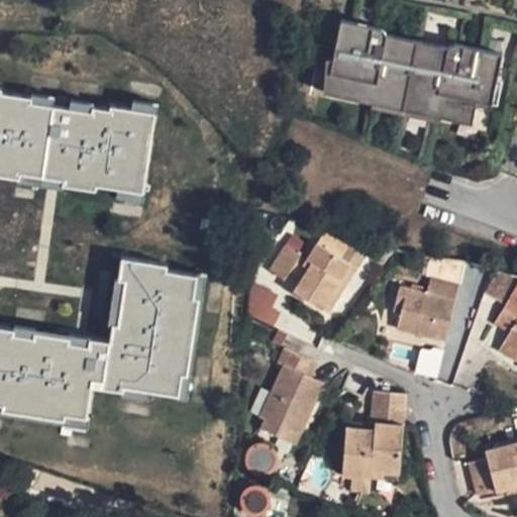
[(386,34),(345,26),(335,82),(350,85),(347,95),(379,100),(441,112),(480,119),(482,107),(485,89),(500,92),(506,57),(460,48),(459,48),(457,48),(455,48),(453,50),(452,52),(391,40),(390,38),(390,37),(389,36),(388,35),(386,34)]
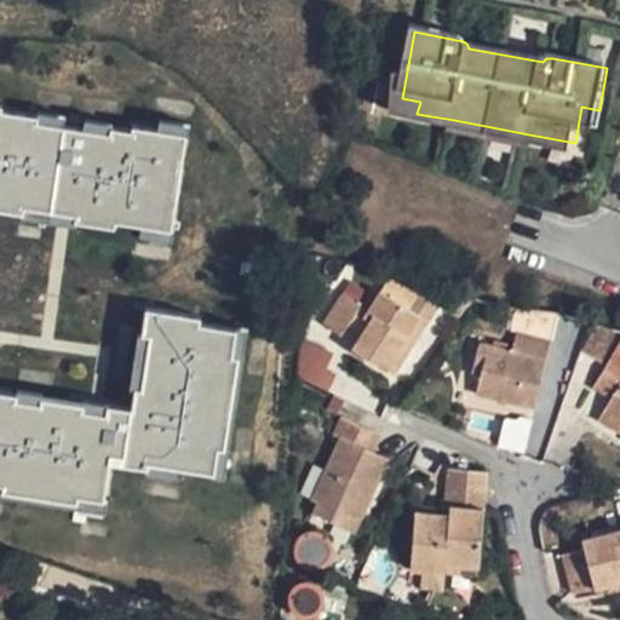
[(420,102),(402,98),(397,124),(452,133),(454,120),(417,114),(420,102)]
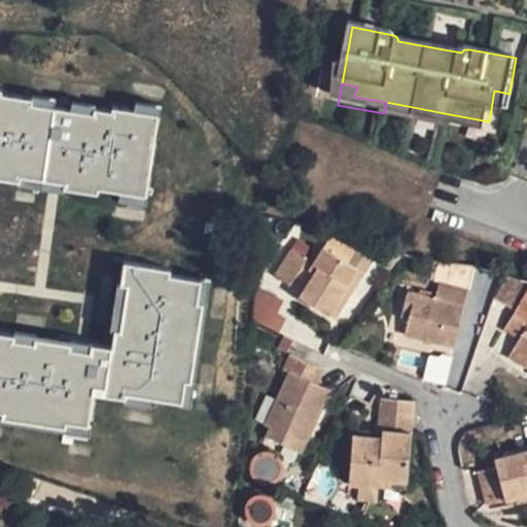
[(3,88),(0,86),(0,178),(22,181),(22,176),(65,182),(64,187),(98,192),(99,188),(146,196),(159,112),(113,106),(112,109),(95,106),(94,111),(33,102),(34,97),(2,93),(3,88)]
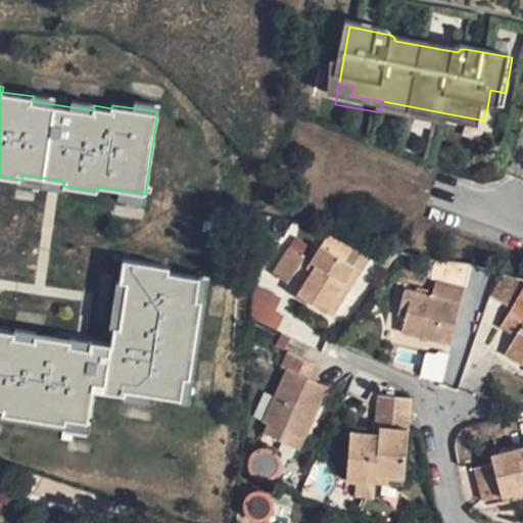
[(506,93),(490,90),(487,108),(503,110),(506,93)]
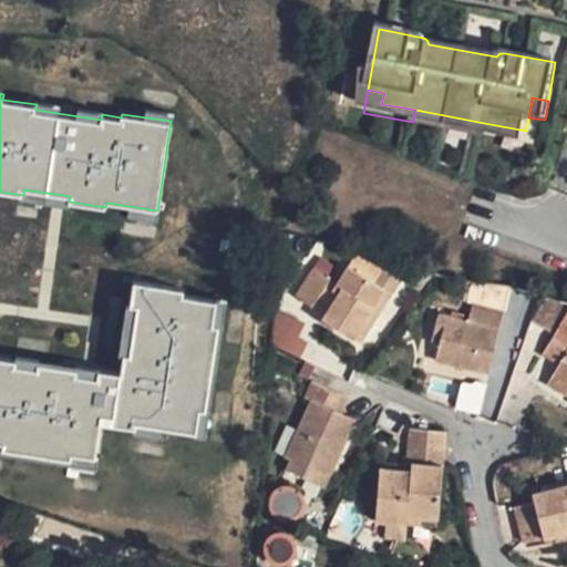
[(484,123),(415,110),(413,122),(413,125),(482,138),(482,134),(484,123)]
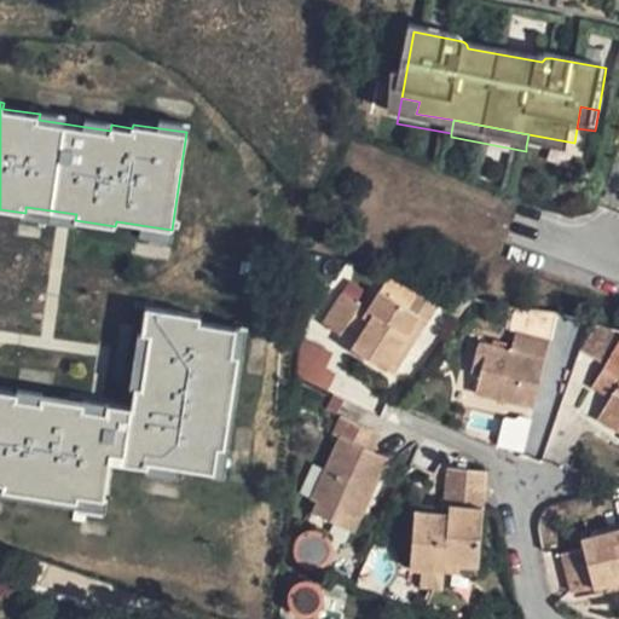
[(574,143),(528,134),(526,146),(572,155),(574,143)]
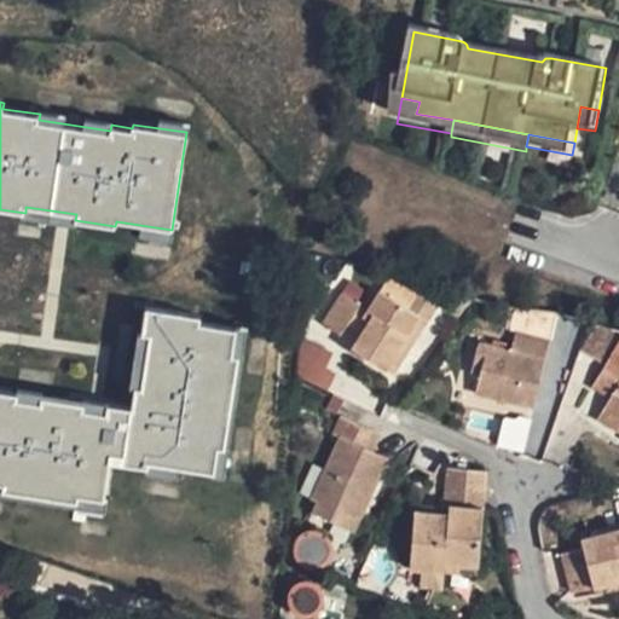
[(365,325),(354,341),(395,368),(417,331),(410,327),(422,307),(385,284),(372,304),(368,311),(372,313),(365,325)]
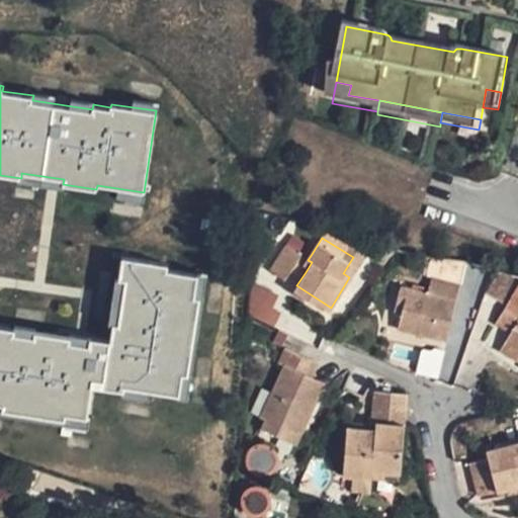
[(294,265),(305,249),(289,240),(273,264),(288,274),(294,265)]
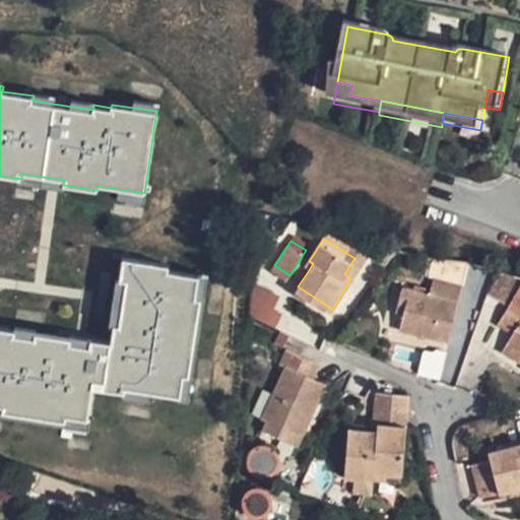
[(296,266),(307,273),(313,263),(309,261),(313,255),(306,250),(296,266)]
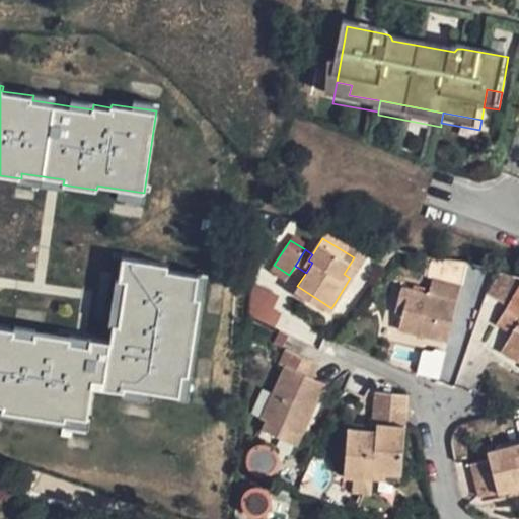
[(350,278),(361,263),(354,257),(344,274),(350,278)]
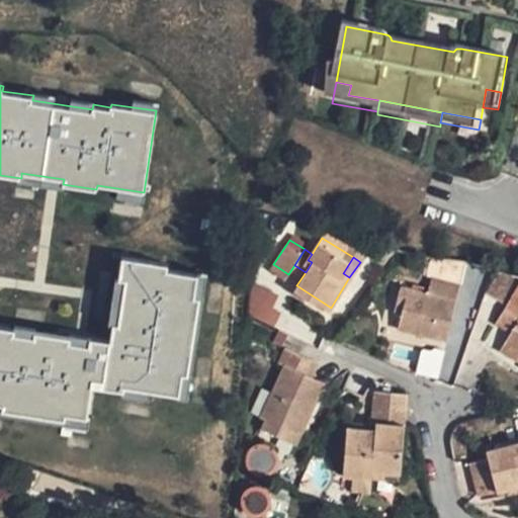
[(0,407),(3,408),(2,413),(66,423),(67,418),(88,421),(93,390),(124,394),(124,389),(180,398),(184,376),(188,377),(200,297),(195,297),(199,275),(169,270),(169,265),(122,258),(118,280),(124,281),(118,326),(113,325),(110,342),(90,339),(89,347),(70,344),(71,339),(34,334),(33,339),(15,336),(16,331),(0,328),(0,407)]
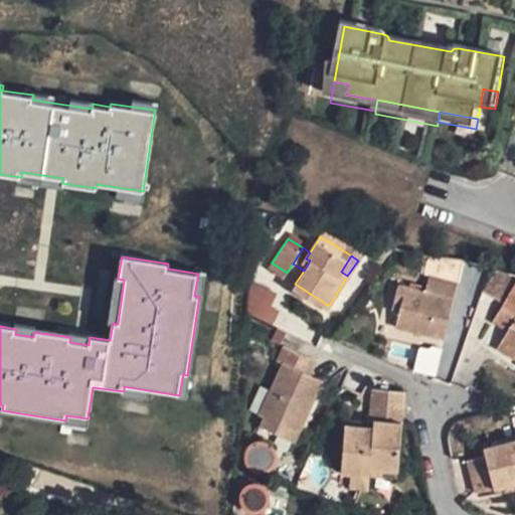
[(467,278),(481,281),(485,264),(471,260),(467,278)]
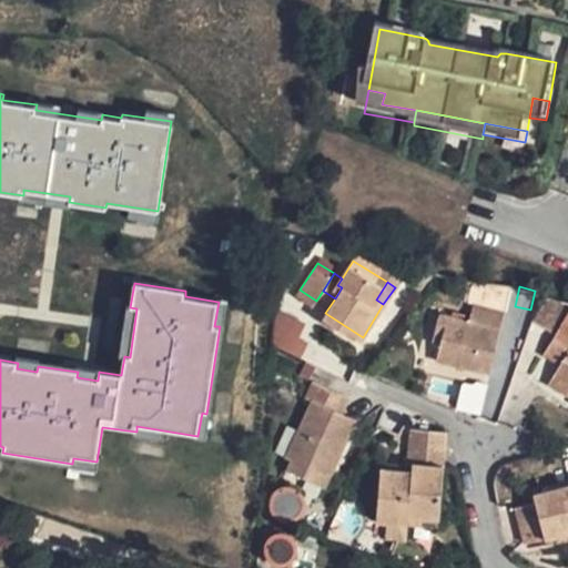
[(537,316),(551,325),(564,305),(549,296),(537,316)]
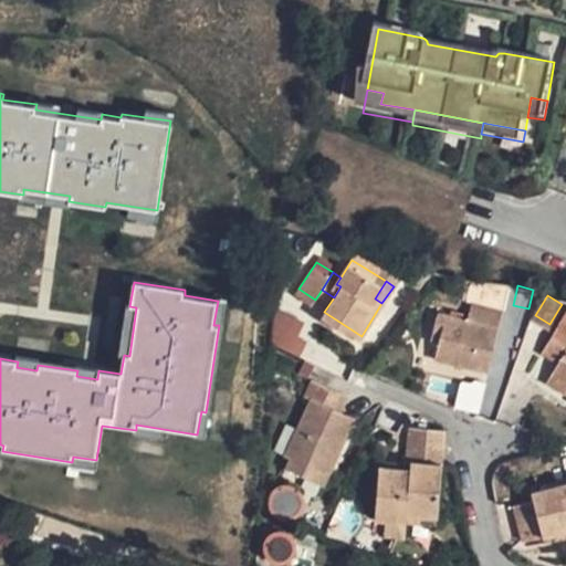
[(440,335),(436,353),(491,368),(506,305),(475,297),(470,315),(440,306),(436,322),(443,323),(440,335)]
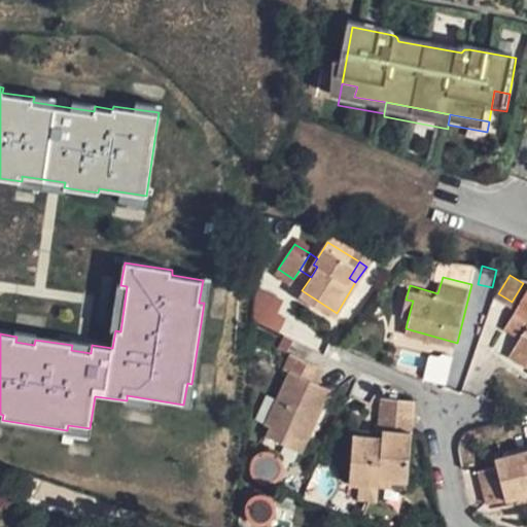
[(256,291),(249,322),(277,328),(283,296),(256,291)]
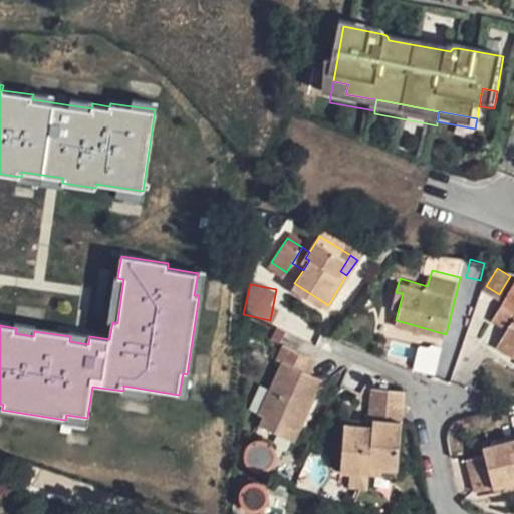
[(513,293),(509,291),(494,316),(509,326),(503,337),(513,344),(513,293)]
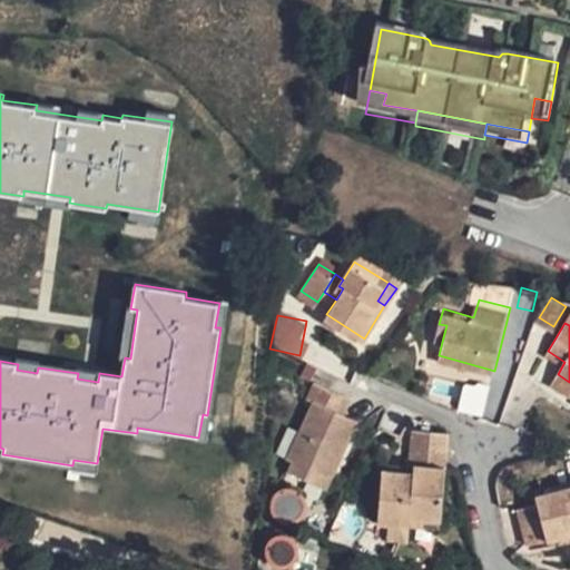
[(439,324),(435,335),(443,337),(446,325),(439,324)]
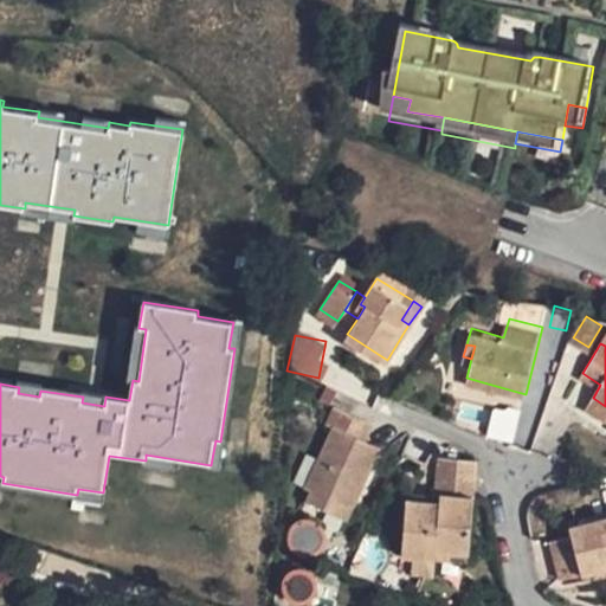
[(605,406),(593,398),(588,405),(605,414),(605,406)]
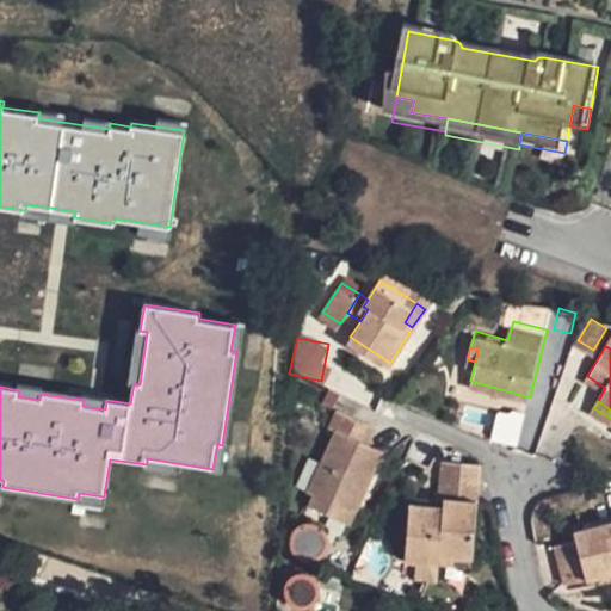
[(497,412),(492,440),(513,444),(519,417),(497,412)]
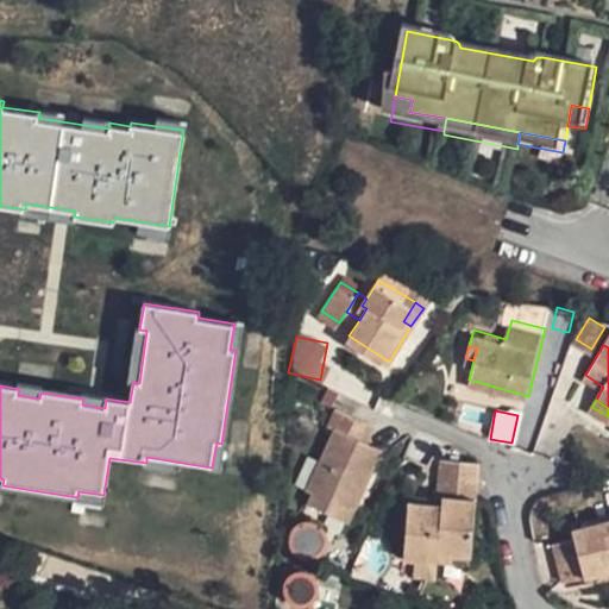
[(334,508),(353,518),(381,454),(365,447),(372,429),(336,413),(328,429),(334,433),(307,496),(313,500),(308,510),(330,520),(334,508)]
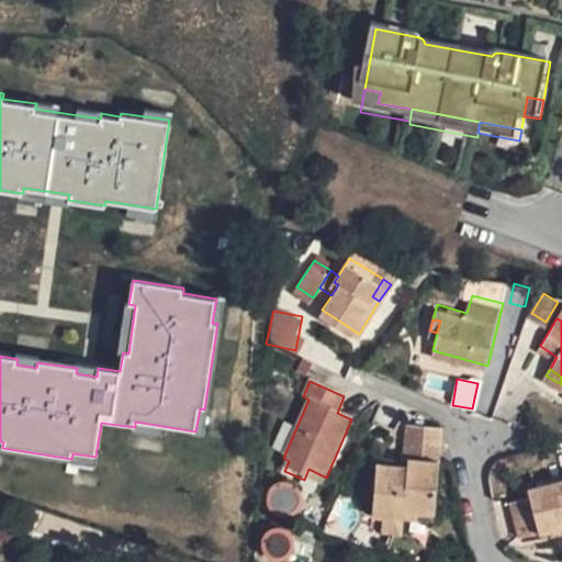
[(404,514),(435,516),(440,465),(444,429),(411,426),(406,462),(411,463),(409,472),(379,470),(374,521),(404,524),(404,514)]
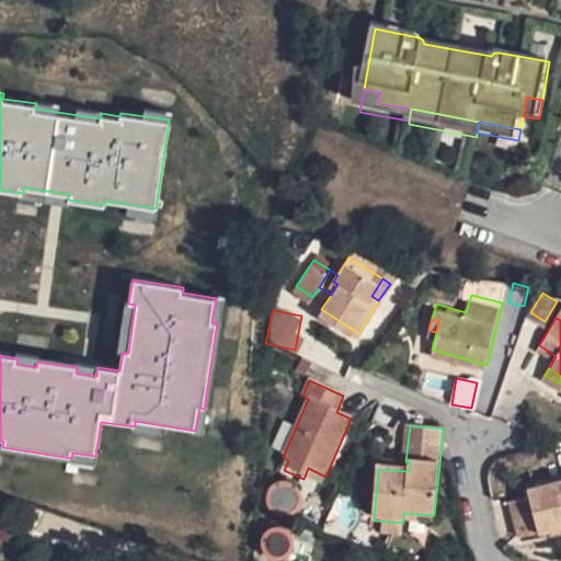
[(304,479),(321,487),(325,477),(308,468),(304,479)]
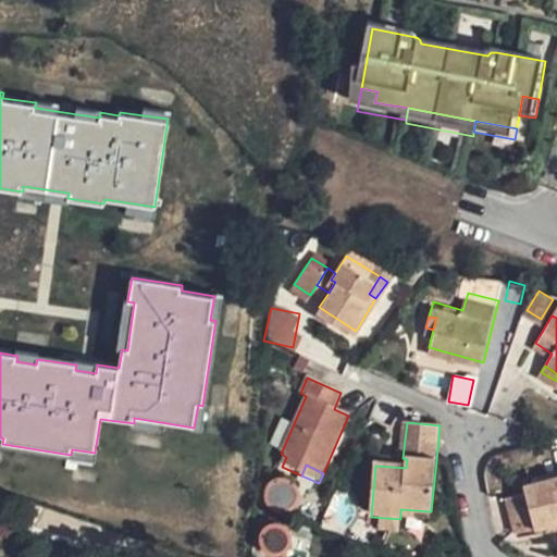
[(540,529),(556,524),(556,474),(524,483),(528,495),(507,499),(517,541),(541,534),(540,529)]
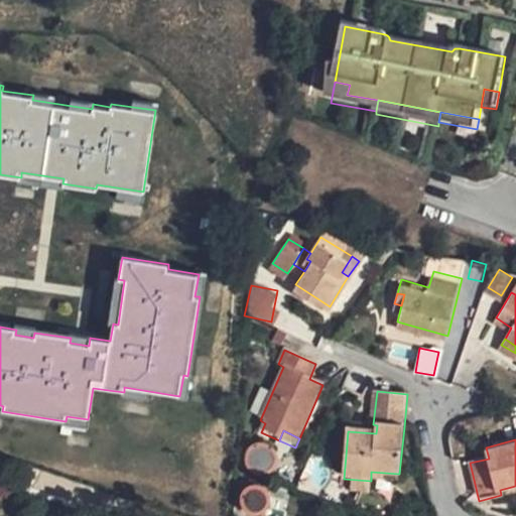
[(254,443),(250,445),(247,447),(244,453),(243,459),(245,465),(247,468),(250,471),(254,473),(259,473),(265,471),(270,467),(272,464),(273,458),(270,450),(269,447),(264,444),(259,443),(254,443)]
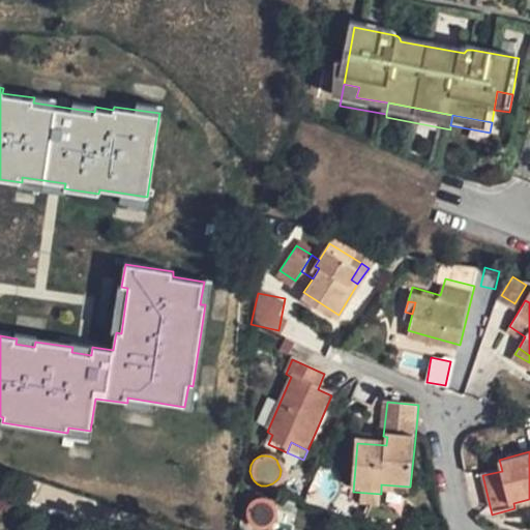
[(381,494),(409,497),(410,487),(381,484),(381,494)]
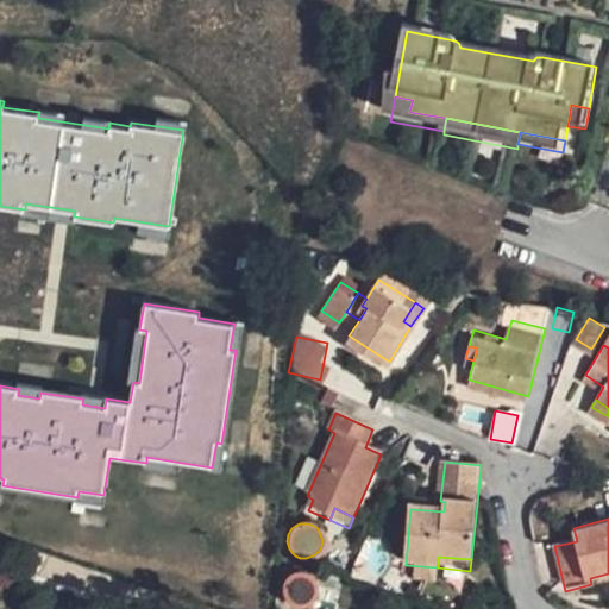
[(405,576),(437,577),(438,567),(406,565),(405,576)]
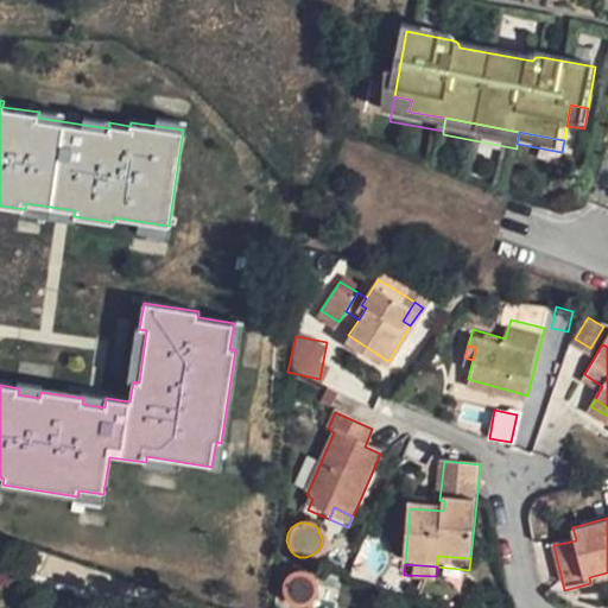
[(607,572),(589,577),(590,583),(607,578),(607,572)]
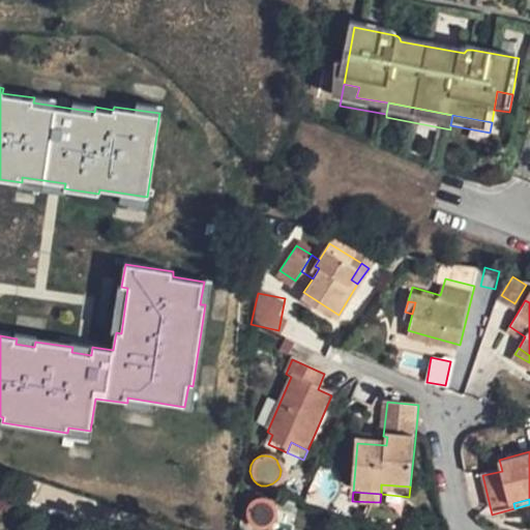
[(263,500),(256,501),(254,502),(251,506),(248,509),(249,513),(251,518),(257,523),(261,523),(265,522),(269,519),(271,514),(271,507),(268,503),(263,500)]
